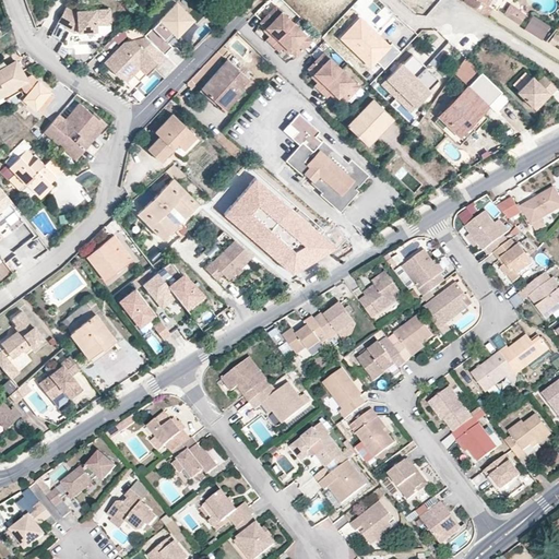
[(463,0),(463,1),(487,16),(492,8),(488,4),(490,0),(463,0)]
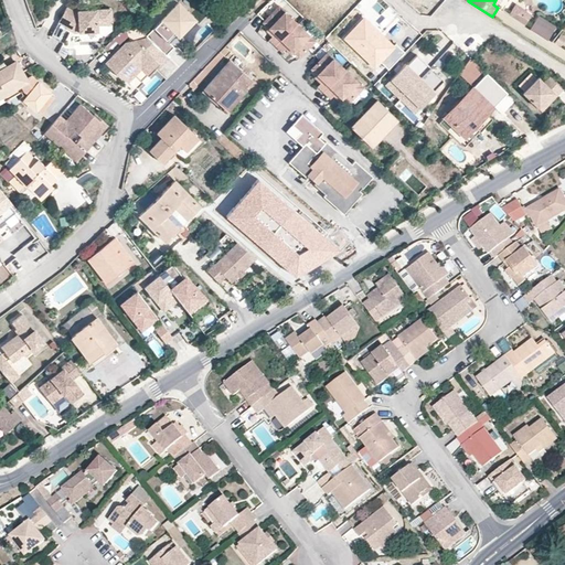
[(533,12),(516,1),(509,14),(525,24),(533,12)]
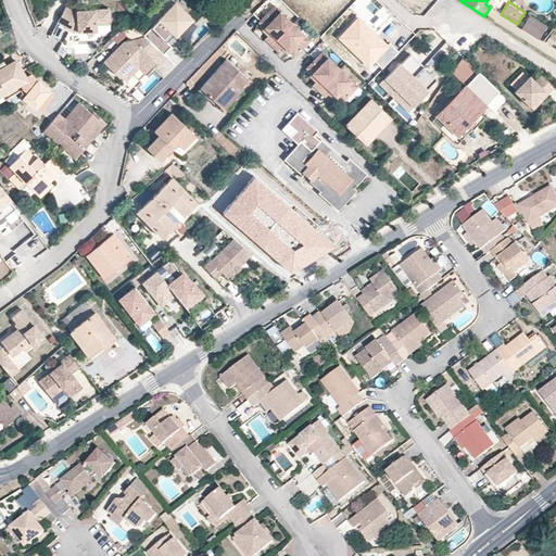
[(175,2),(143,35),(144,37),(159,50),(163,54),(171,46),(166,41),(163,39),(171,32),(173,34),(175,36),(191,19),(175,2)]
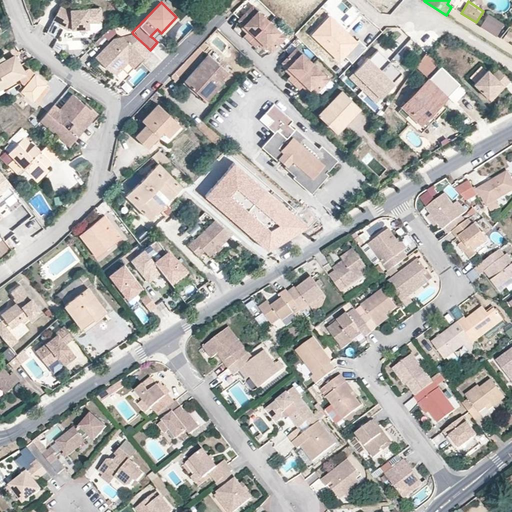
[(269,21),(253,5),(238,20),(243,25),(248,30),(246,32),(244,35),(250,41),(269,21)]
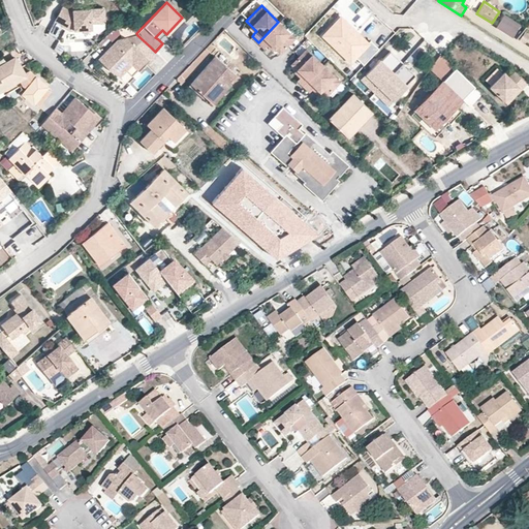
[(70,16),(61,9),(53,23),(62,29),(62,27),(65,29),(63,31),(69,34),(75,33),(92,31),(91,25),(104,24),(102,9),(71,13),(72,16),(70,16)]
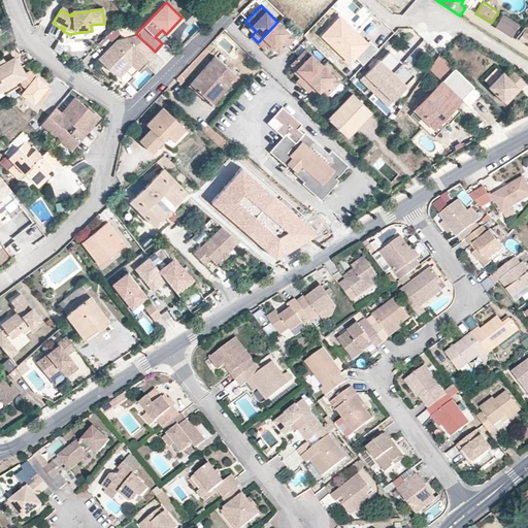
[(512,36),(520,23),(503,12),(495,26),(512,36)]
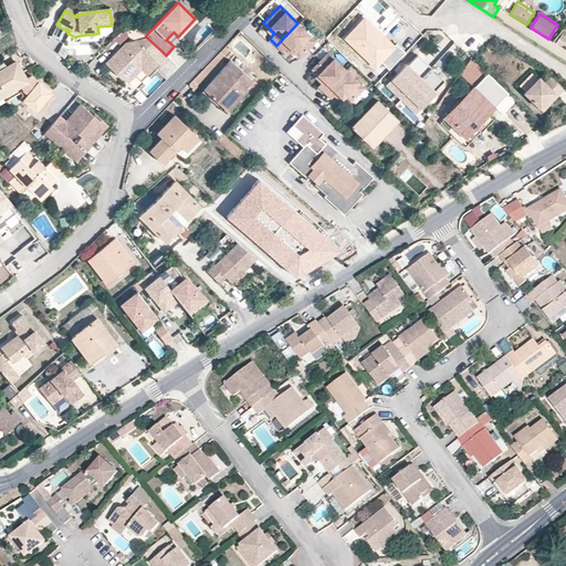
[(364,18),(344,39),(376,67),(396,46),(364,18)]
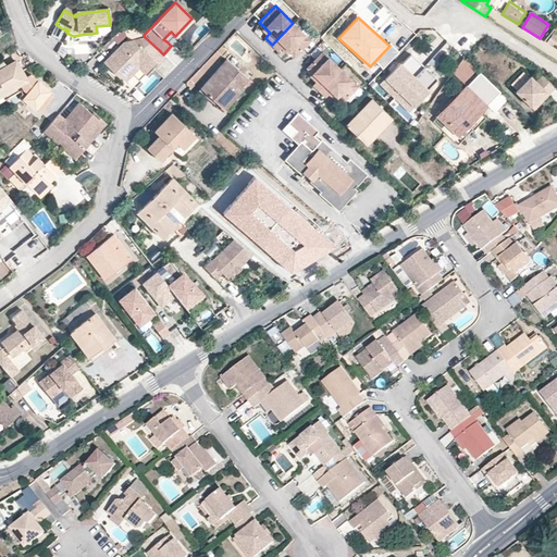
[(295,56),(310,39),(293,23),(272,45),(279,50),(281,48),(283,45),(288,50),(295,56)]
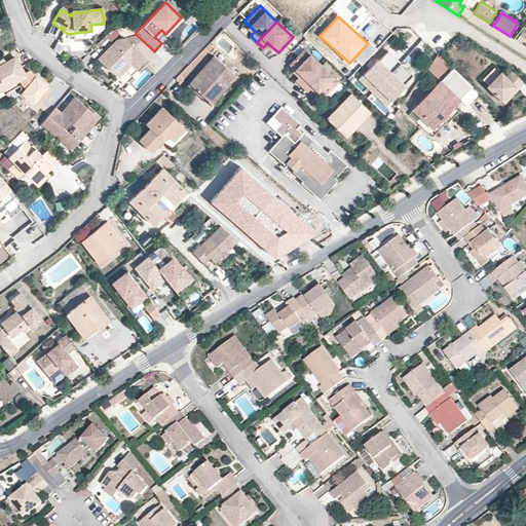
[(111,41),(119,32),(113,27),(105,36),(111,41)]
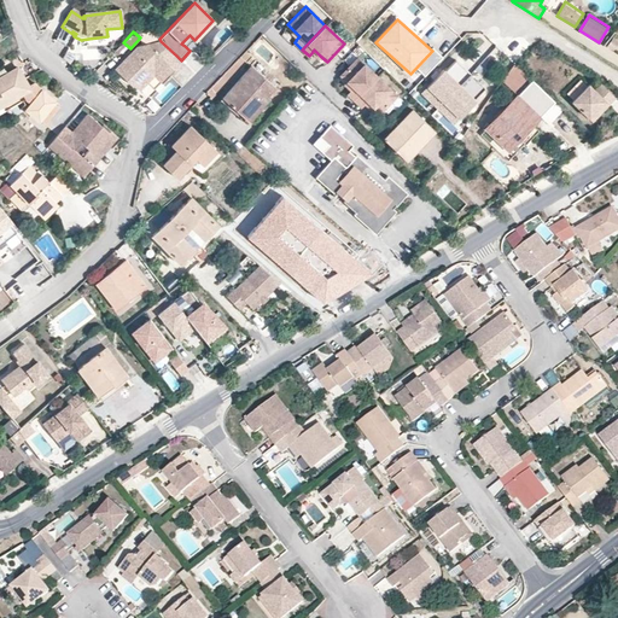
[(181,44),(185,46),(192,38),(190,35),(181,44)]
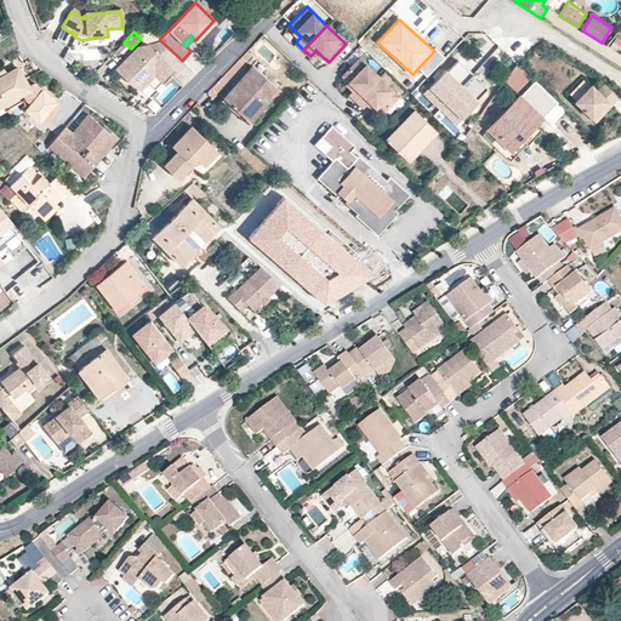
[(177,56),(161,41),(136,47),(114,69),(130,85),(135,87),(151,72),(154,75),(161,81),(174,69),(169,66),(177,56)]
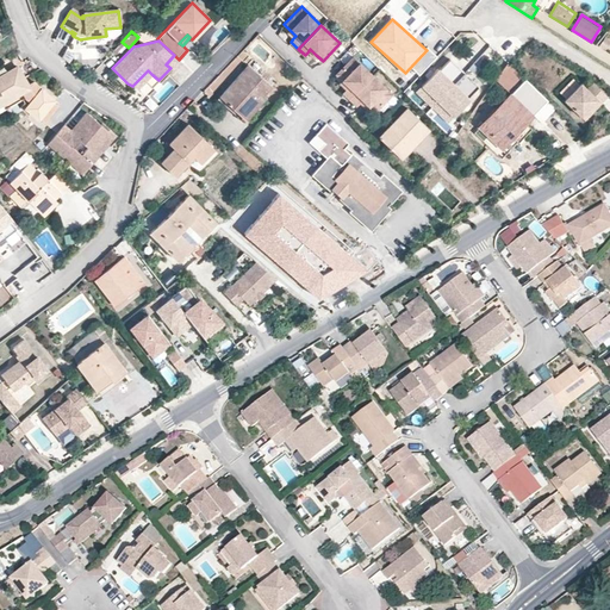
[(372,74),(353,55),(335,73),(341,79),(347,85),(344,87),(342,91),(348,98),(372,74)]
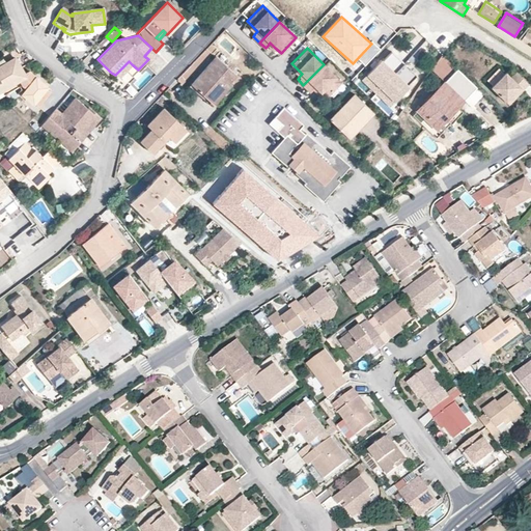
[(366,74),(381,87),(404,63),(392,51),(382,60),(381,59),(366,74)]
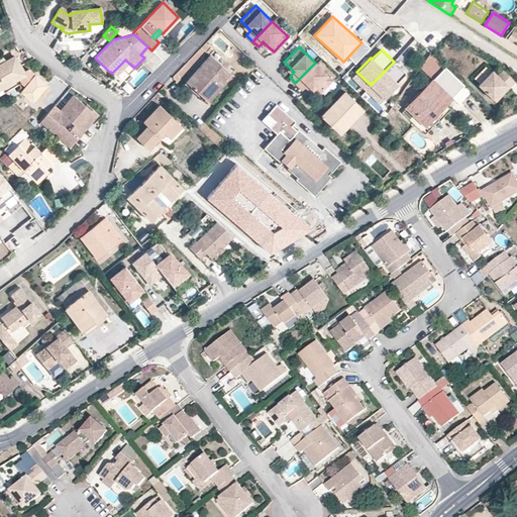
[(432,80),(445,68),(430,53),(420,68),(432,80)]
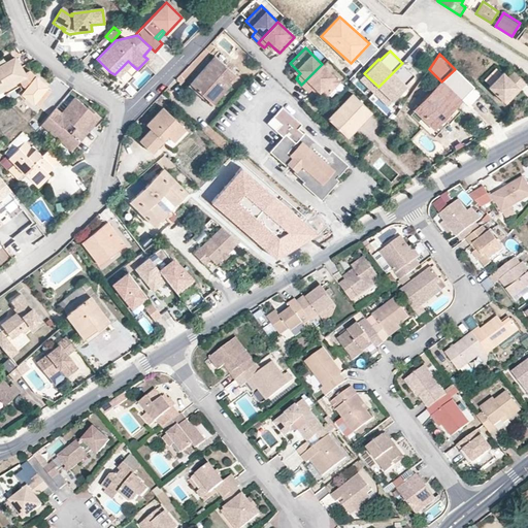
[(228,81),(235,73),(215,56),(190,84),(211,102),(228,81)]
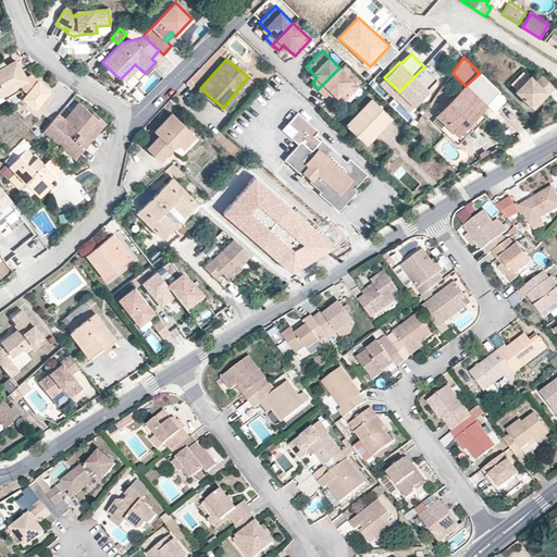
[(0,96),(19,85),(15,78),(19,76),(17,74),(22,71),(15,60),(0,70),(0,96)]
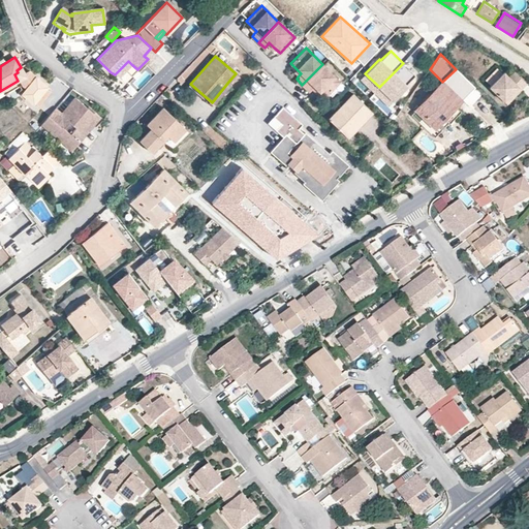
[(128,61),(115,74),(119,76),(125,70),(131,64),(128,61)]
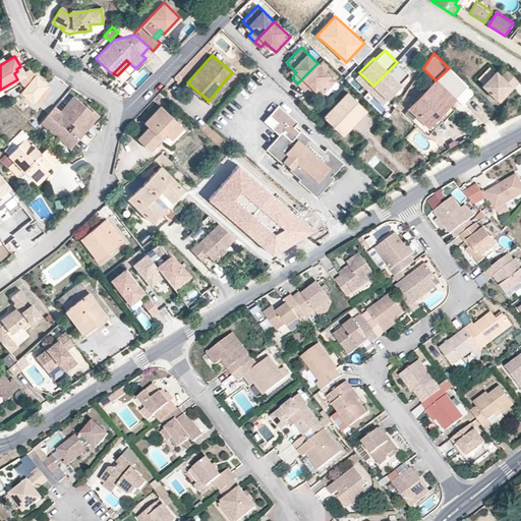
[(373,85),(387,99),(401,84),(399,83),(409,74),(397,62),(373,85)]
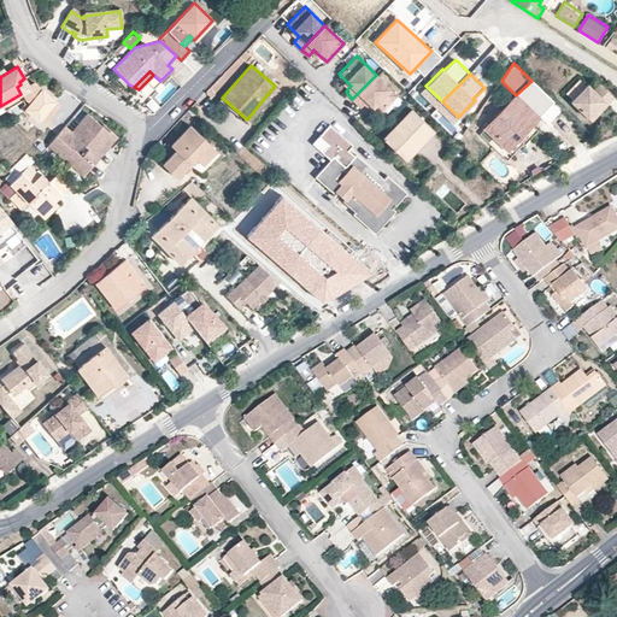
[(378,112),(395,94),(376,75),(352,99),(360,106),(363,103),(365,100),(371,106),(378,112)]
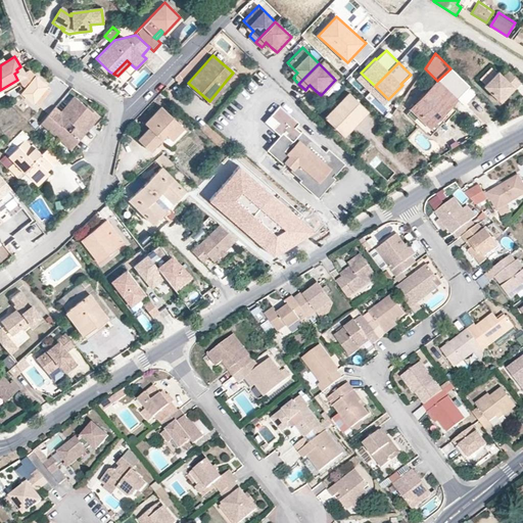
[(14,74),(17,80),(18,79),(21,84),(26,87),(21,93),(33,102),(34,100),(46,86),(46,85),(28,69),(24,72),(20,66),(16,69),(17,72),(14,74)]
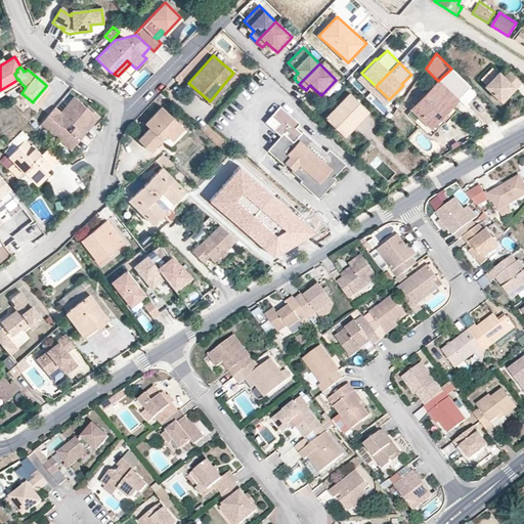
[(431,128),(471,87),(451,69),(438,81),(411,108),(431,128)]
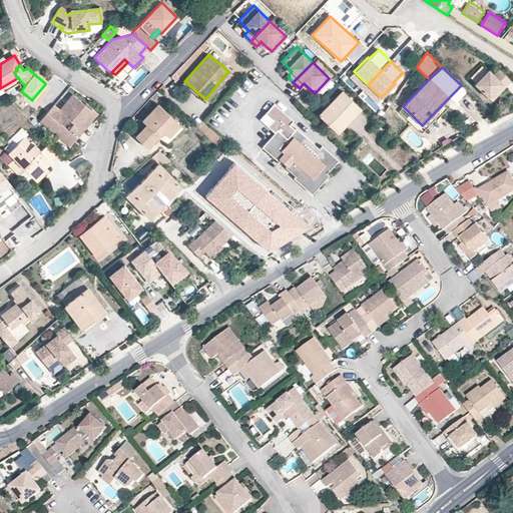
[(506,85),(511,80),(499,69),(494,74),(489,69),(474,84),(489,98),(504,83),(506,85)]
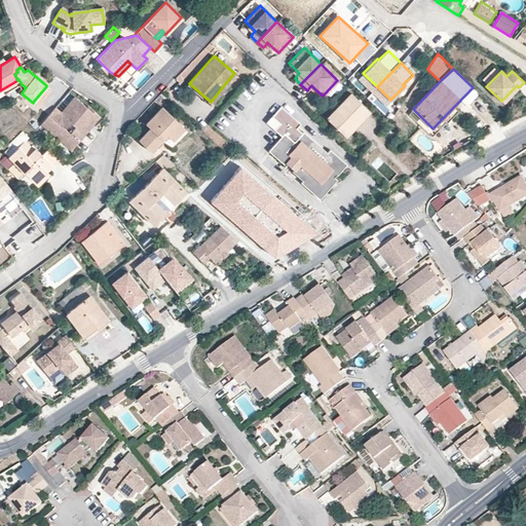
[(363,73),(358,78),(372,91),(377,86),(363,73)]
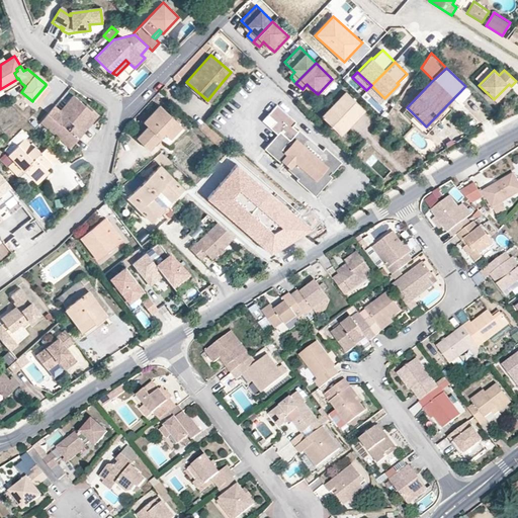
[(207,100),(186,82),(184,84),(206,104),(226,82),(224,80),(207,100)]
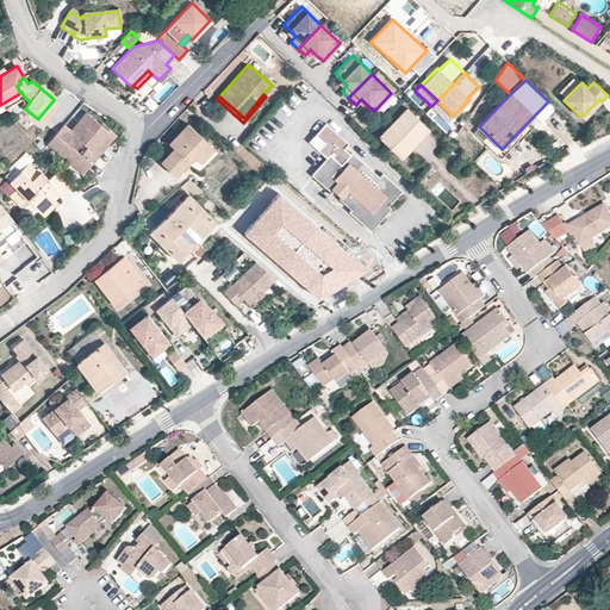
[(585,119),(602,101),(599,99),(582,117),(585,119)]
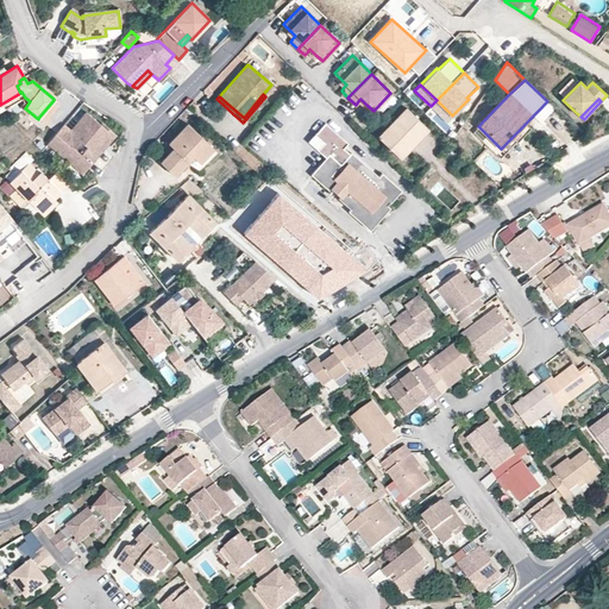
[(45,121),(58,105),(54,100),(39,117),(45,121)]
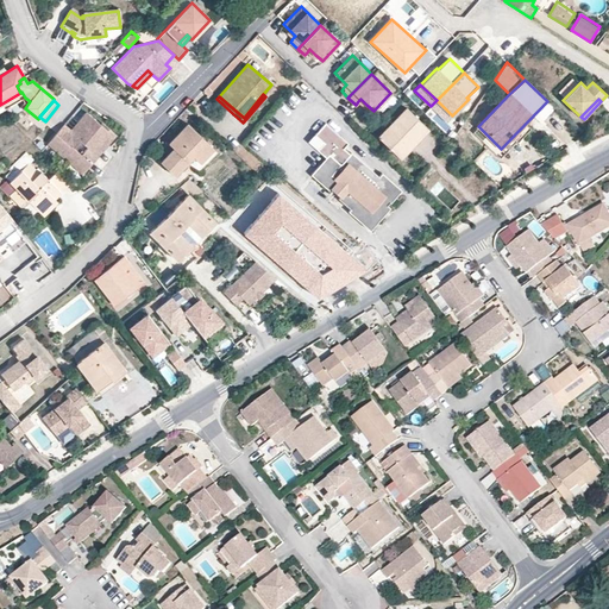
[(452,115),(437,100),(431,106),(446,121),(452,115)]
